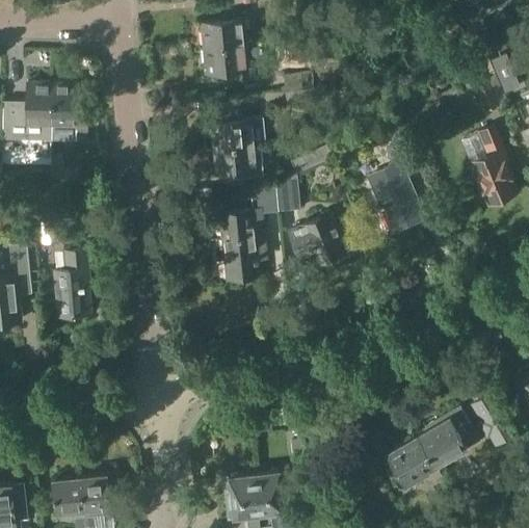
[(301,0),(272,0),(274,8),(302,6),(301,0)]
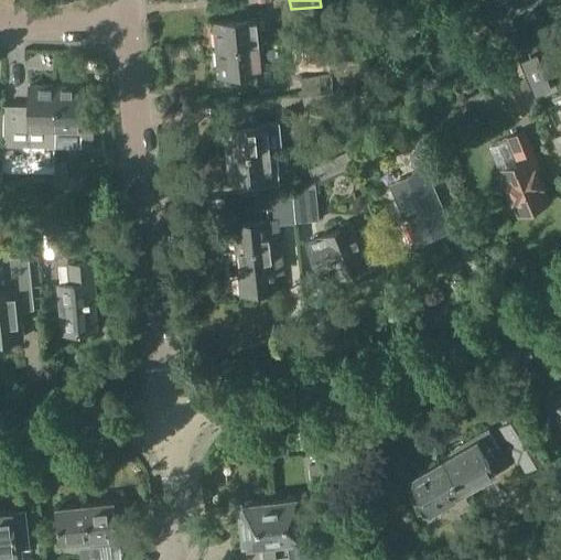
[(257,22),(212,27),(214,53),(260,47),(257,22)]
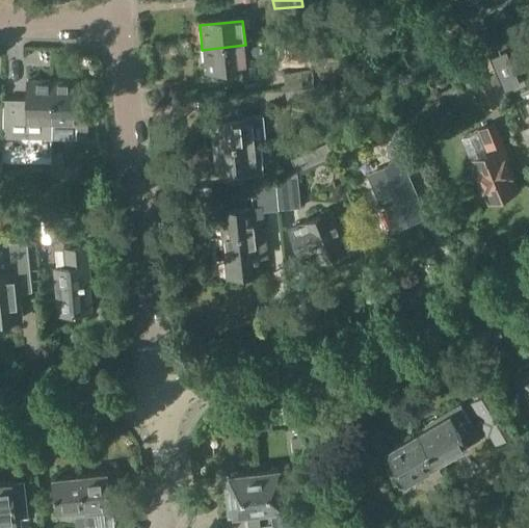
[(202,50),(204,75),(233,72),(234,80),(253,78),(253,69),(247,69),(245,45),(202,50)]
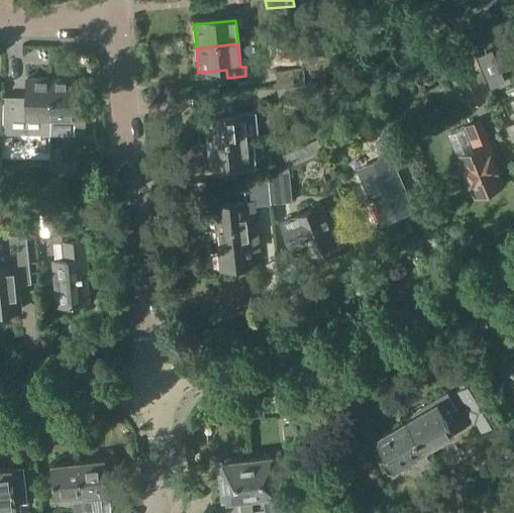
[(504,88),(491,57),(477,63),(490,94),(504,88)]
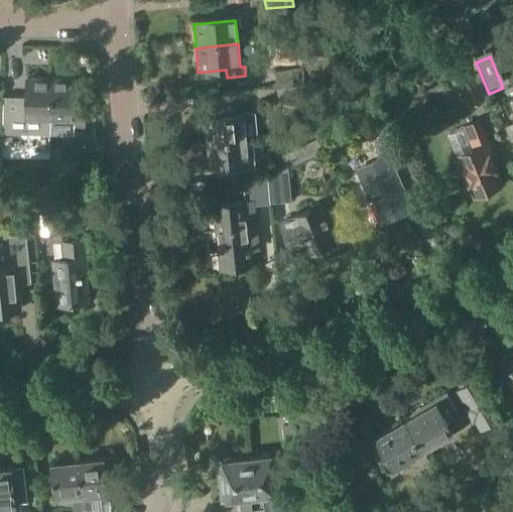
[(275,89),(302,86),(300,72),(273,75),(275,89)]
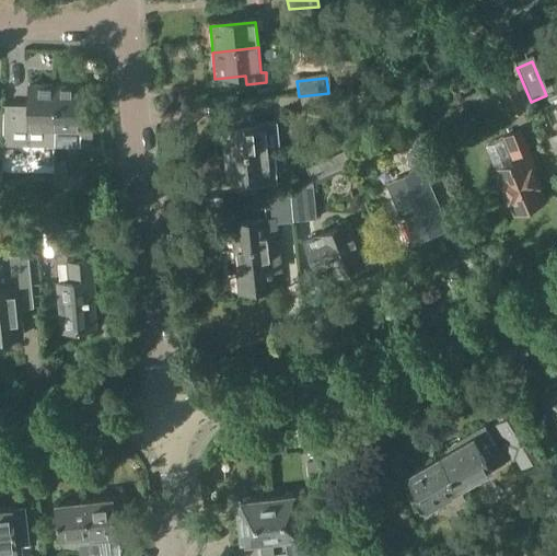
[(522,114),(510,84),(496,91),(509,120),(522,114)]
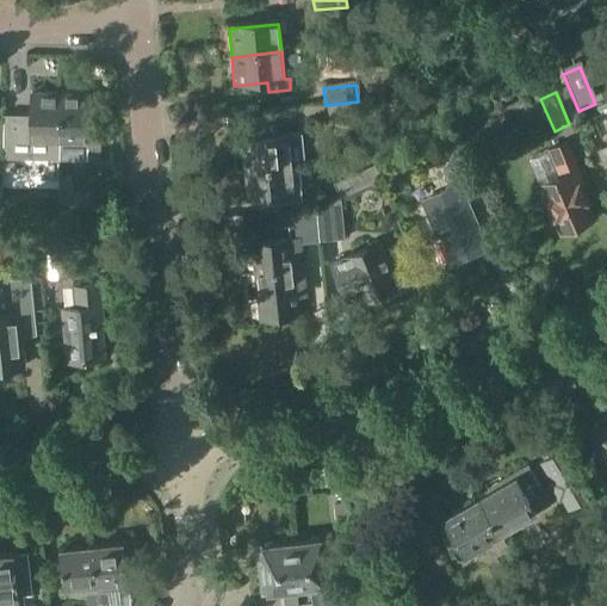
[(57,144),(59,97),(30,97),(29,121),(0,119),(0,158),(57,159),(57,147),(57,144)]
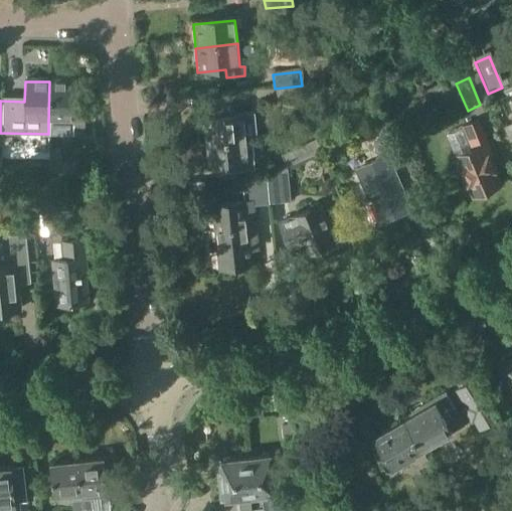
[(48,122),(48,124),(70,124),(70,128),(81,128),(82,110),(72,110),(73,82),(49,81),(48,122)]
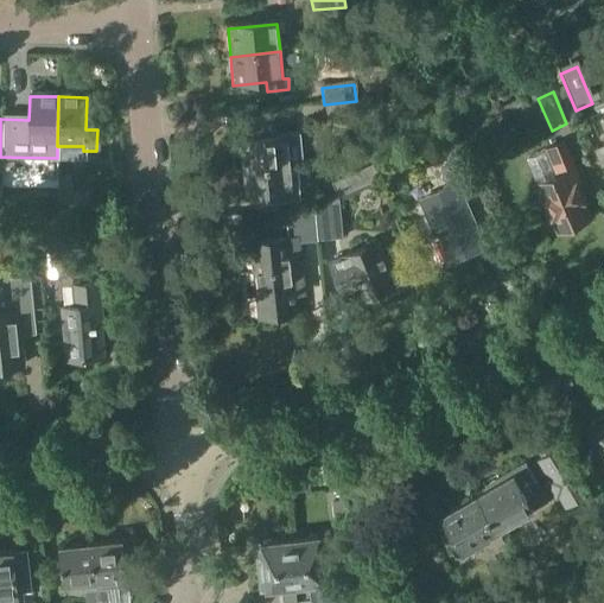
[(356,101),(324,105),(325,124),(357,120),(356,101)]
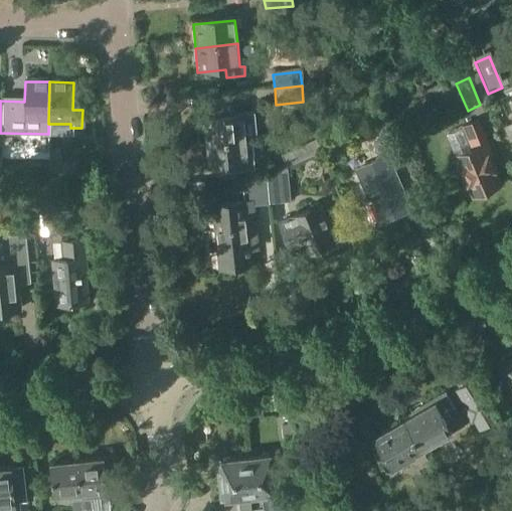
[(253,115),(244,116),(203,120),(205,144),(246,140),(256,140),(253,115)]
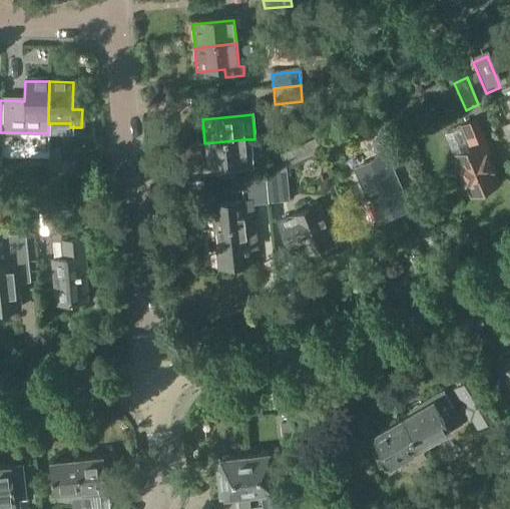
[(457,127),(467,149),(450,156),(468,197),(497,185),(485,155),(488,154),(474,121),(457,127)]
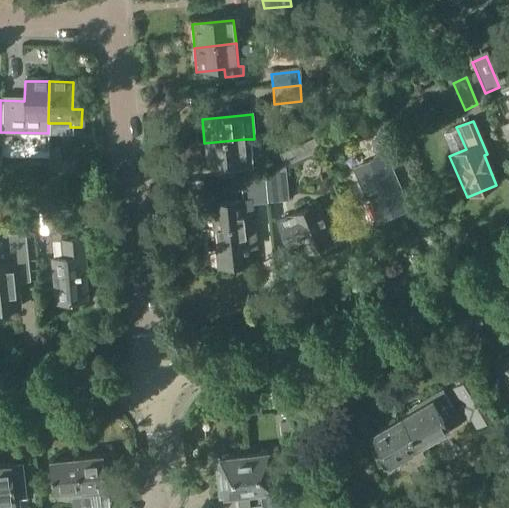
[(370,161),(352,169),(375,224),(406,210),(386,164),(399,158),(394,147),(376,133),(364,148),(374,156),(370,161)]
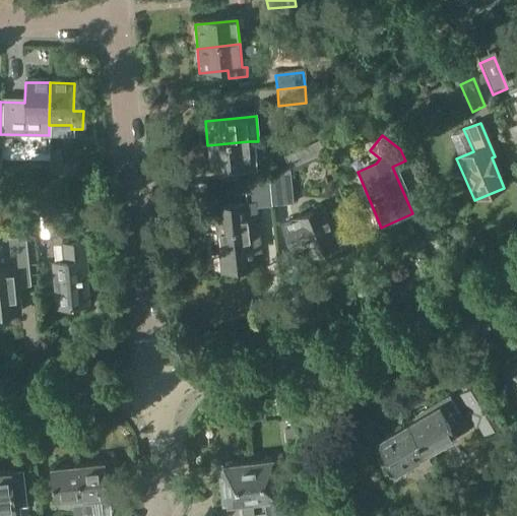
[(252,166),(249,141),(207,145),(209,170),(252,166)]
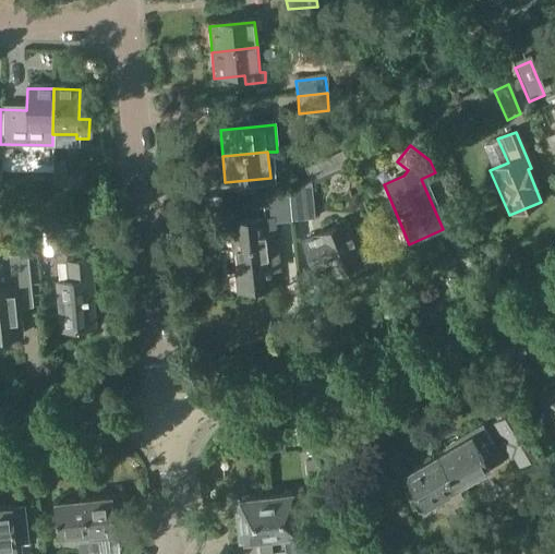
[(303,171),(308,183),(310,183),(310,184),(346,168),(340,155),(303,171)]
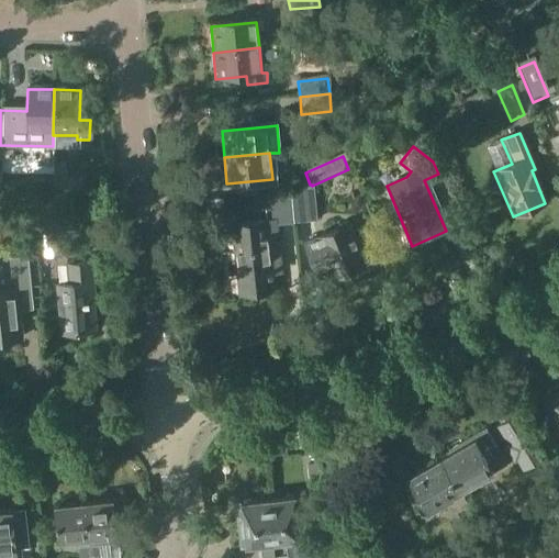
[(55,181),(81,179),(80,165),(54,167),(55,181)]
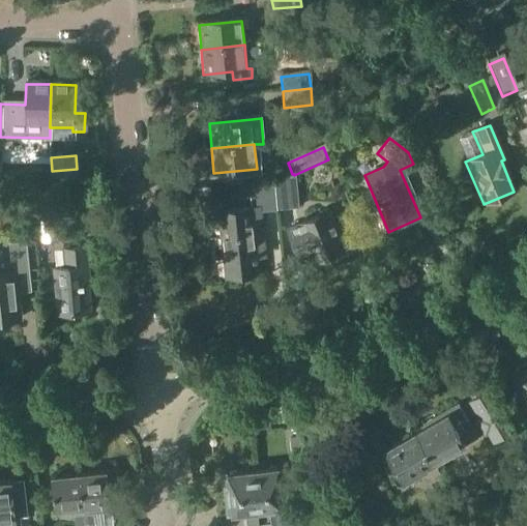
[(292,174),(272,182),(275,212),(297,210),(294,175),(294,174),(292,174)]
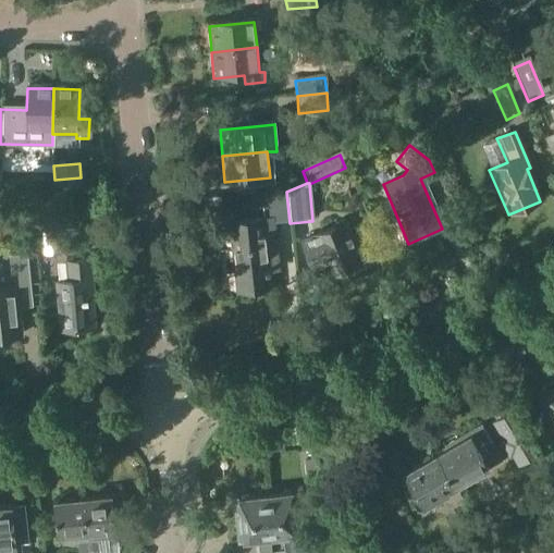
[(260,204),(261,222),(229,225),(235,293),(271,290),(269,269),(277,268),(273,234),(267,234),(265,221),(272,221),(273,225),(290,223),(286,192),(260,204)]
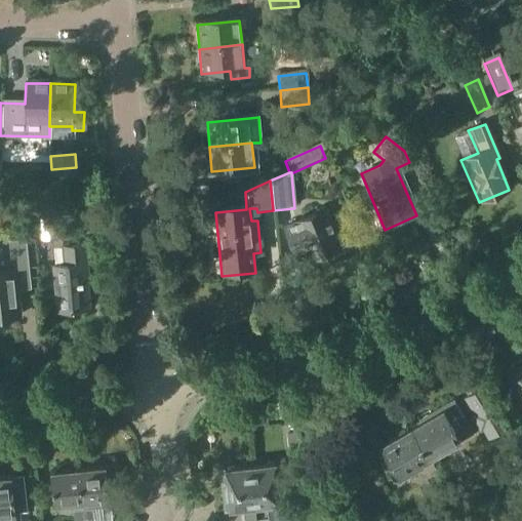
[(282,228),(294,255),(306,250),(310,261),(340,248),(324,210),(282,228)]
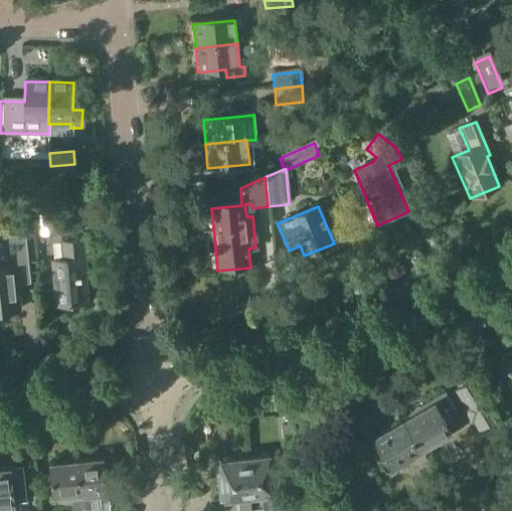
[(0,313),(18,312),(15,286),(13,265),(26,264),(23,236),(3,238),(3,233),(0,233),(0,313)]
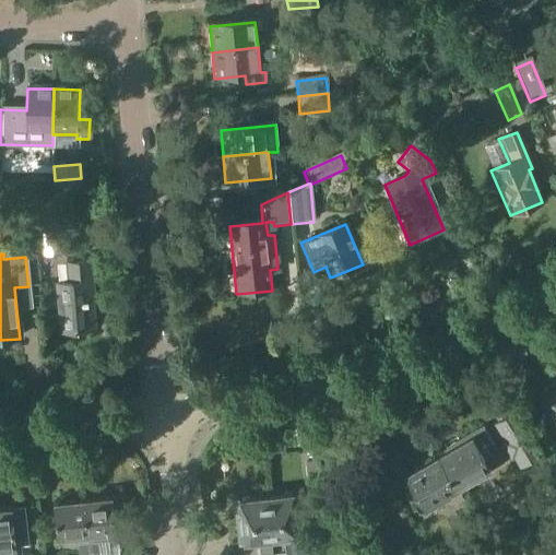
[(63,266),(64,284),(56,285),(60,334),(93,331),(90,296),(91,296),(89,263),(73,264),(63,266)]
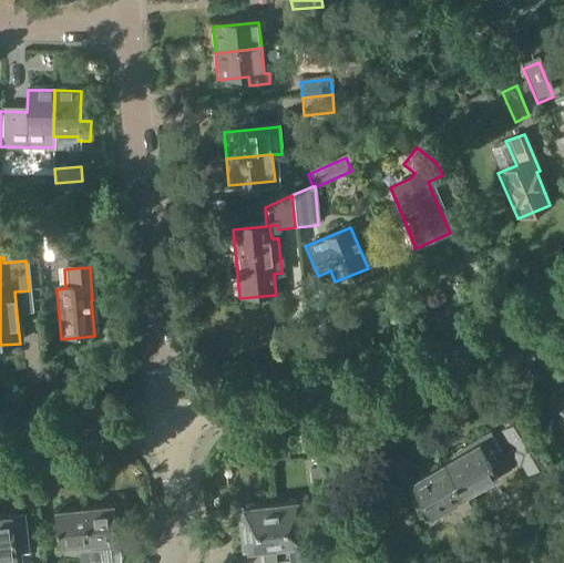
[(563,402),(553,407),(563,433),(563,402)]
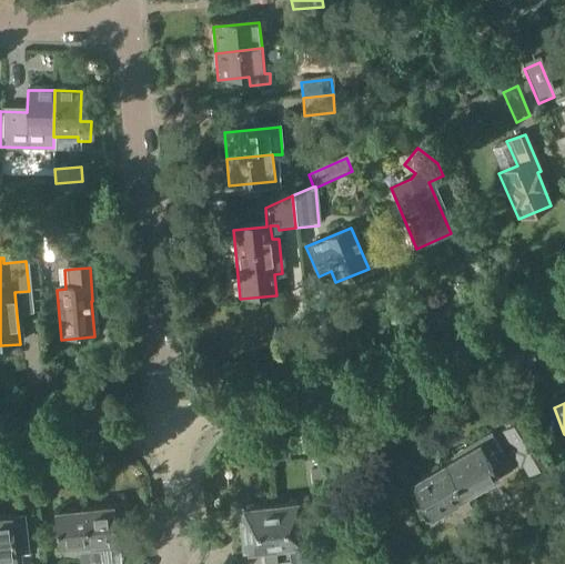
[(523,422),(506,432),(516,449),(510,452),(518,466),(522,465),(541,453),(523,422)]
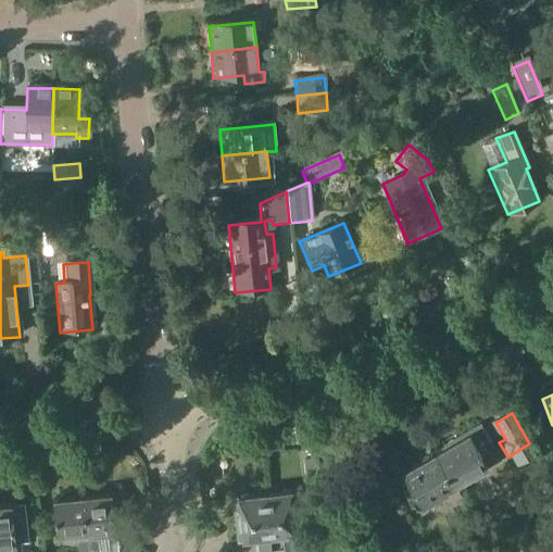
[(435,455),(454,488),(500,462),(489,446),(484,449),(474,430),(454,442),(455,444),(435,455)]
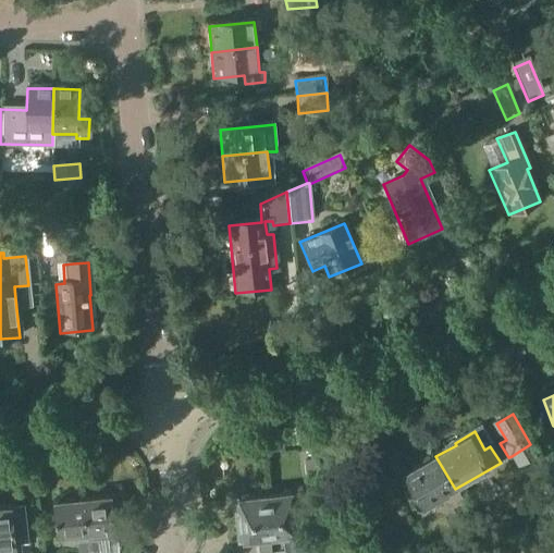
[(459,496),(435,456),(404,475),(423,511),(442,500),(446,507),(460,500),(459,498),(459,496)]
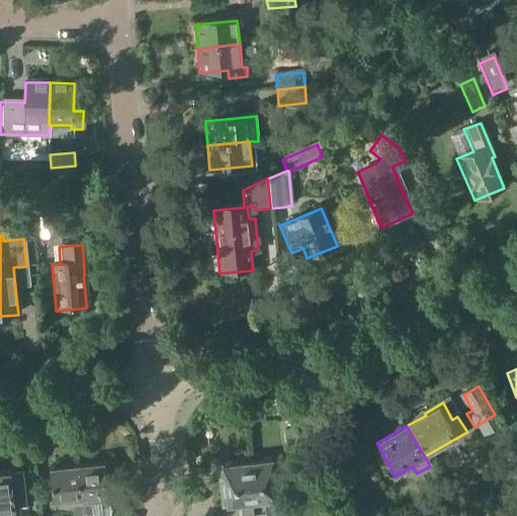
[(279,502),(274,462),(247,465),(253,515),(264,515),(263,504),(279,502)]
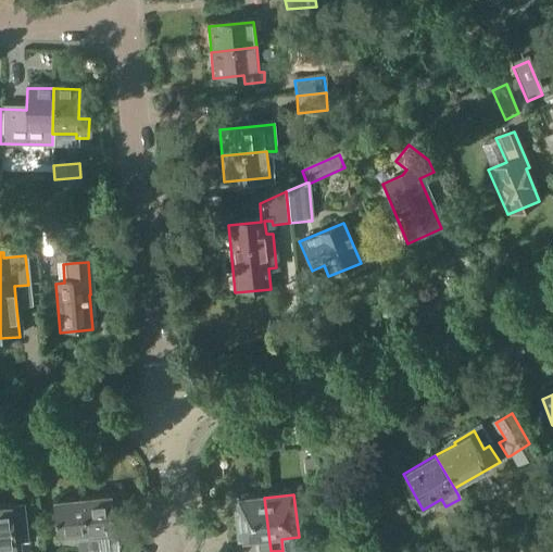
[(82,500),(87,551),(97,551),(96,541),(98,540),(98,534),(113,531),(112,516),(124,515),(123,496),(82,500)]
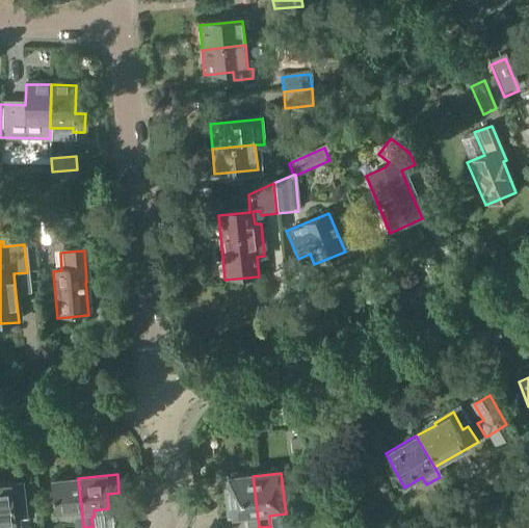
[(222,480),(228,518),(245,516),(246,527),(259,527),(253,476),(222,480)]
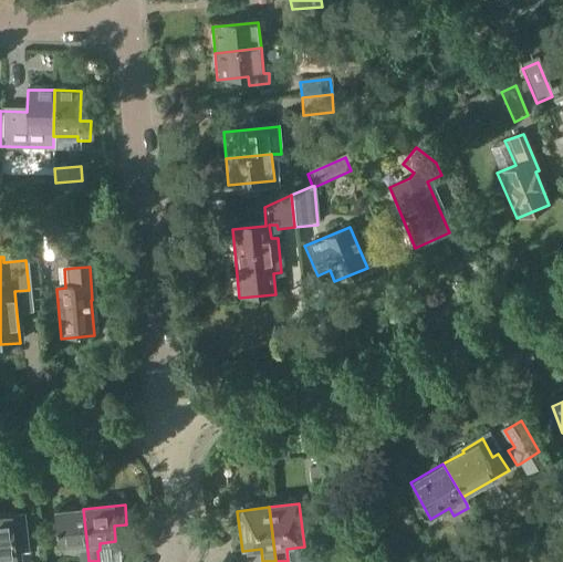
[(58,548),(76,545),(79,561),(89,561),(83,509),(54,512),(58,548)]
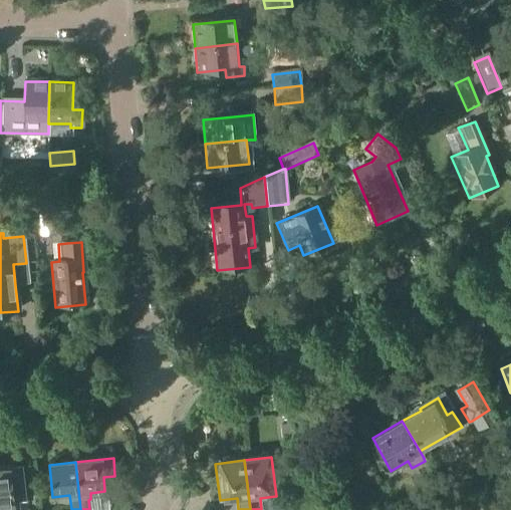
[(22,468),(9,469),(0,470),(0,509),(18,509),(18,505),(25,504),(22,468)]
